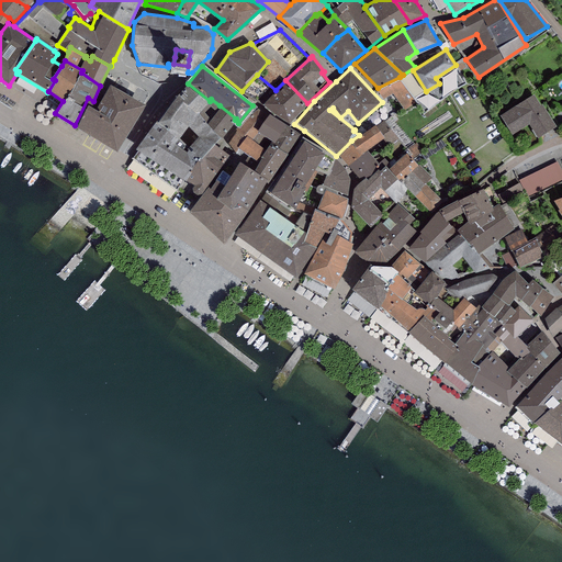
[(257,75),(242,91),(261,105),(290,123),(307,103),(285,80),(276,90),(257,75)]
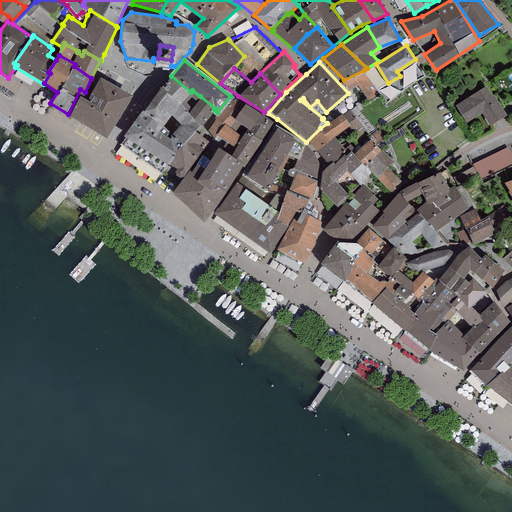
[(380,93),(364,70),(344,80),(342,82),(349,91),(357,85),(370,101),(380,93)]
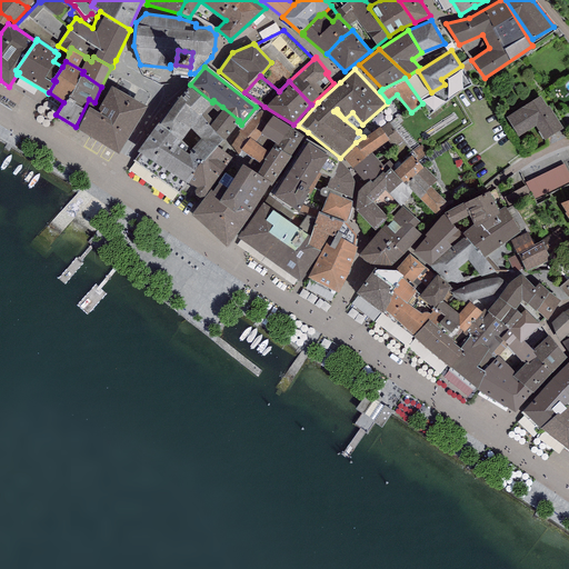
[(90,102),(78,127),(119,151),(148,103),(111,85),(98,107),(90,102)]
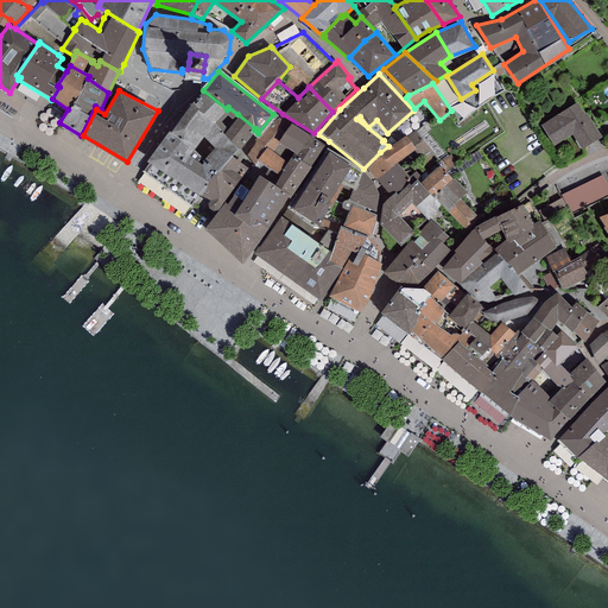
[(203,90),(202,90),(190,103),(215,120),(227,109),(203,90)]
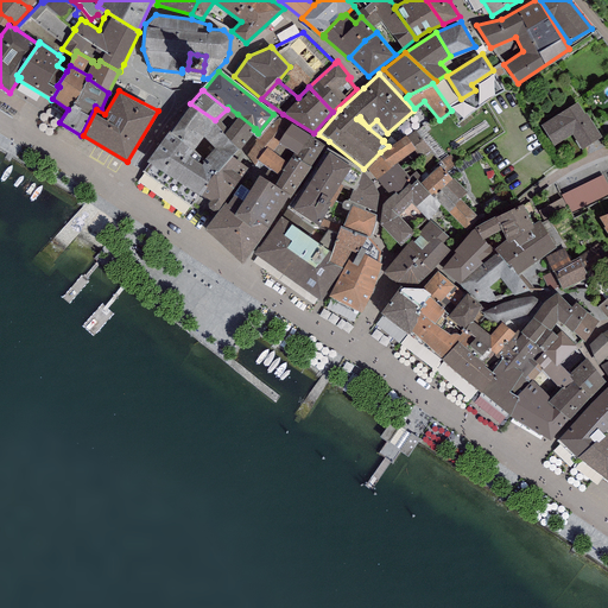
[(577,101),(542,124),(553,145),(572,133),(582,149),(602,135),(587,112),(584,113),(577,101)]
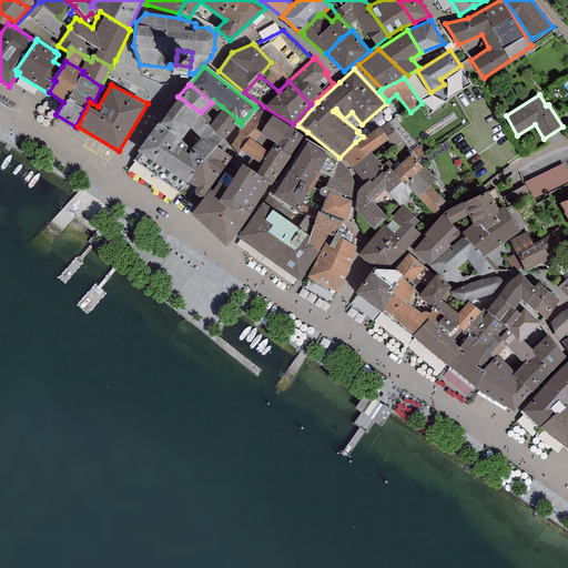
[(201,112),(178,97),(161,119),(159,118),(156,121),(181,139),(191,125),(201,112)]
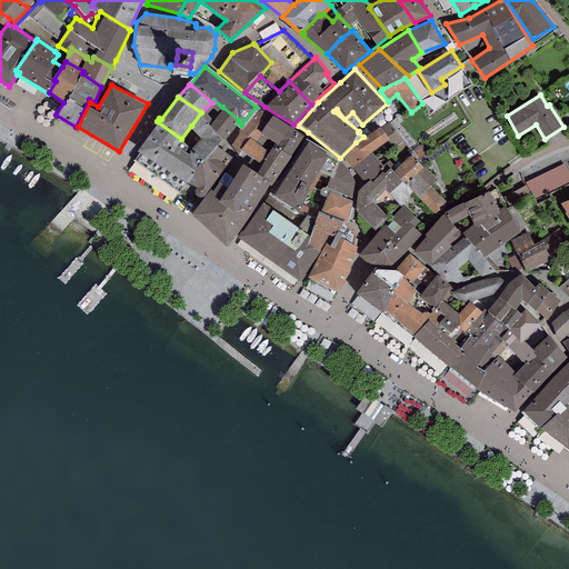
[(201,112),(203,116),(212,107),(219,111),(222,107),(213,100),(212,102),(201,112)]
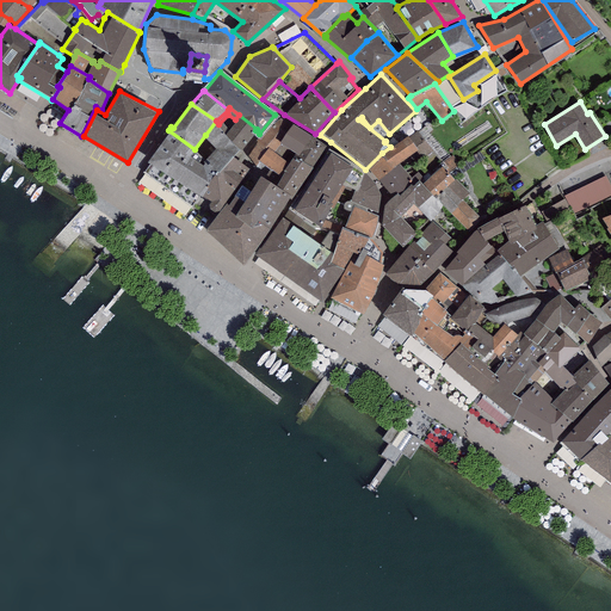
[(257,129),(239,115),(235,119),(226,133),(218,124),(216,121),(205,135),(216,147),(205,159),(202,162),(216,171),(218,171),(233,155),(240,148),(241,149),(257,129)]
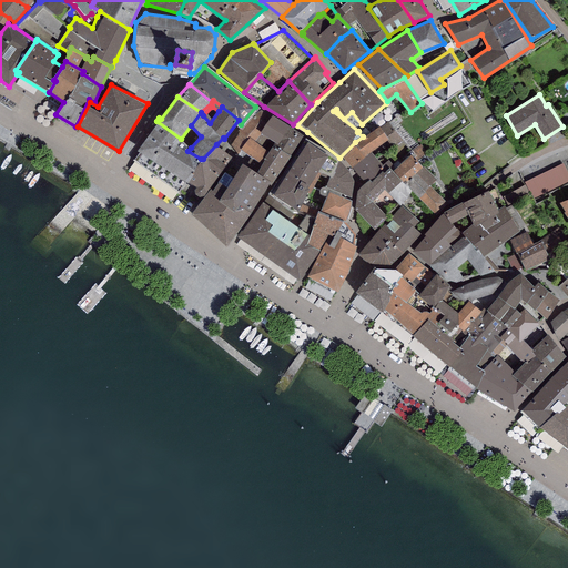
[(260,131),(271,114),(261,109),(239,130),(239,131),(249,138),(250,137),(255,141),(262,132),(260,131)]
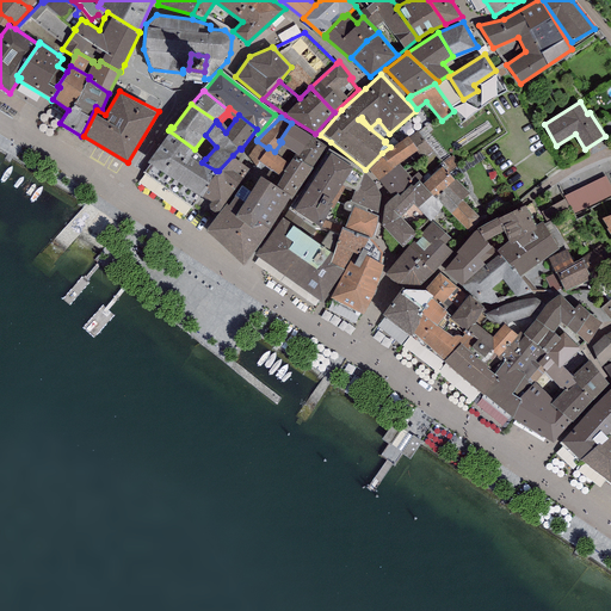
[(310,134),(291,122),(291,123),(279,141),(282,142),(296,152),(298,153),(310,134)]
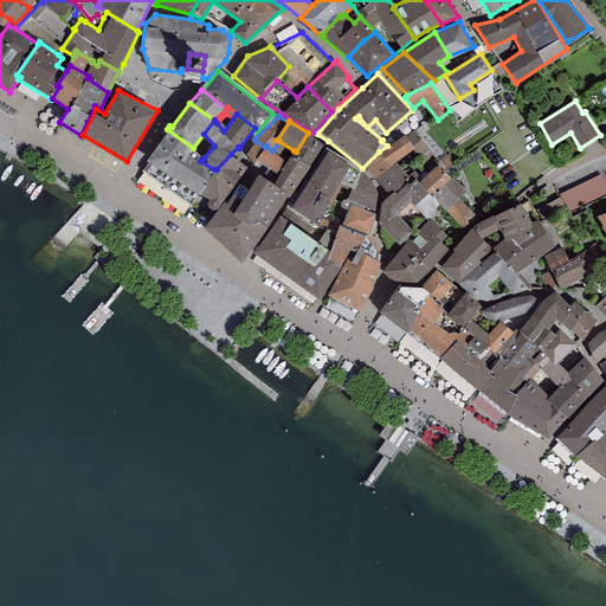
[(199,193),(201,193),(207,184),(207,179),(214,169),(200,161),(204,158),(193,148),(167,129),(147,159),(149,160),(142,171),(191,204),(199,193)]
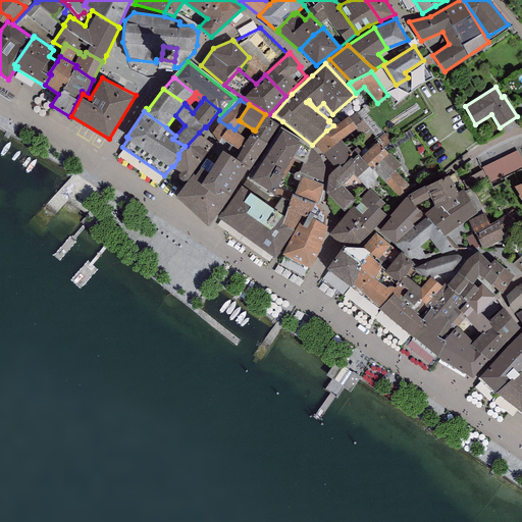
[(278,123),(265,114),(255,131),(254,133),(267,141),(278,123)]
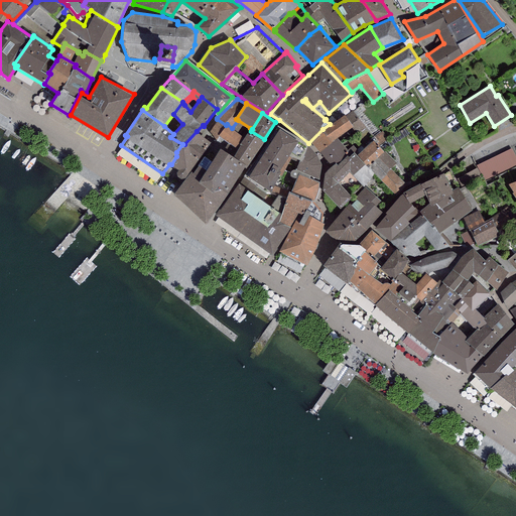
[(323,129),(308,143),(319,151),(332,164),(336,161),(338,163),(348,154),(350,152),(337,138),(354,126),(345,114),(330,124),(323,129)]
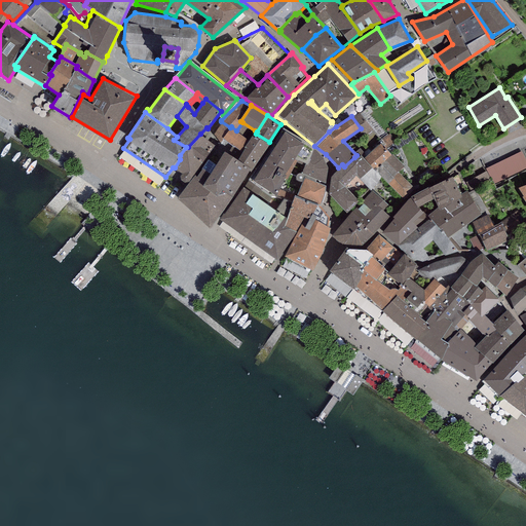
[(230,127),(221,121),(214,134),(221,141),(223,138),(230,127)]
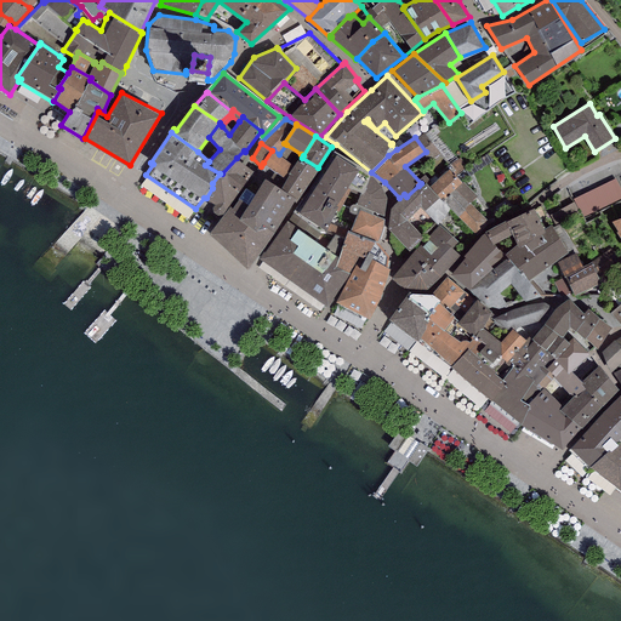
[(272,151),(263,163),(284,178),(289,171),(301,154),(286,144),(279,154),(273,149),(272,151)]
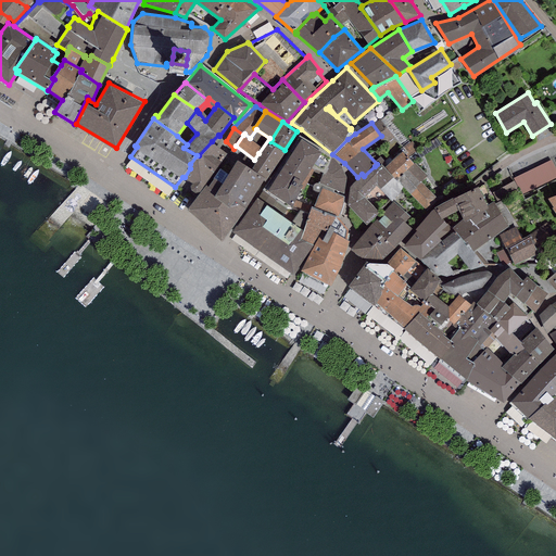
[(318,149),(301,137),(286,162),(308,177),(315,168),(311,166),(320,151),(318,149)]
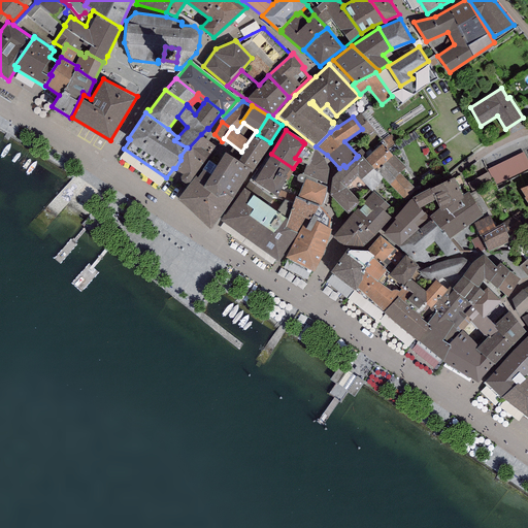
[(256,131),(245,145),(261,157),(270,142),(257,134),(258,132),(256,131)]
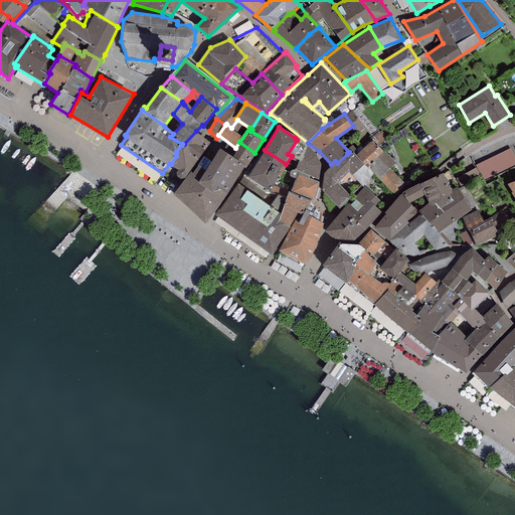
[(210,141),(196,131),(184,144),(182,144),(176,152),(176,156),(171,164),(177,168),(176,170),(177,174),(181,177),(185,176),(210,141)]
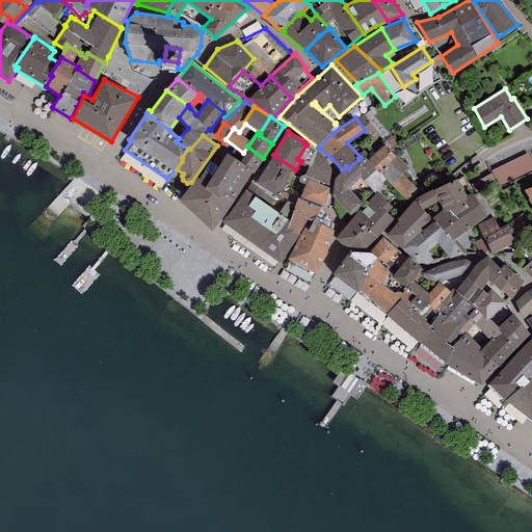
[(327,159),(317,149),(318,149),(307,140),(304,142),(307,144),(297,159),(301,161),(309,163),(304,174),(301,174),(299,175),(298,179),(300,181),(303,182),(307,182),(299,197),(322,207),(325,203),(328,194),(329,186),(319,182),(320,180),(328,184),(330,168),(327,159)]
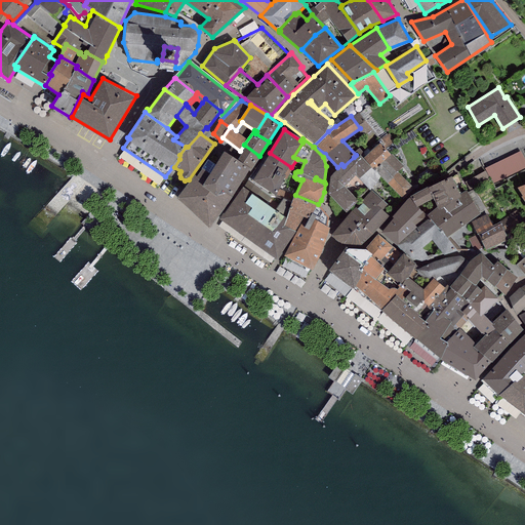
[(380,142),(363,156),(373,168),(391,154),(380,142)]
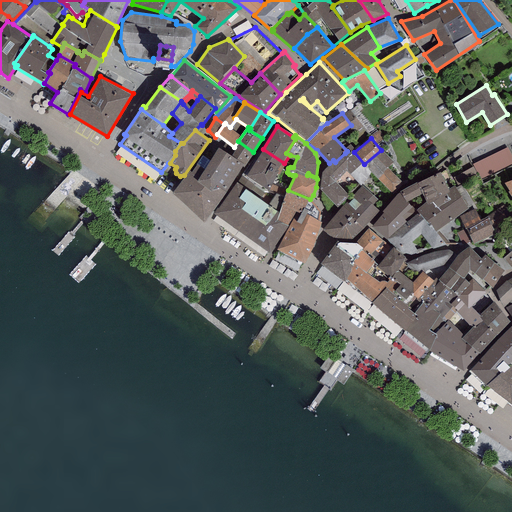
[(234,147),(230,153),(246,163),(253,152),(238,141),(234,147)]
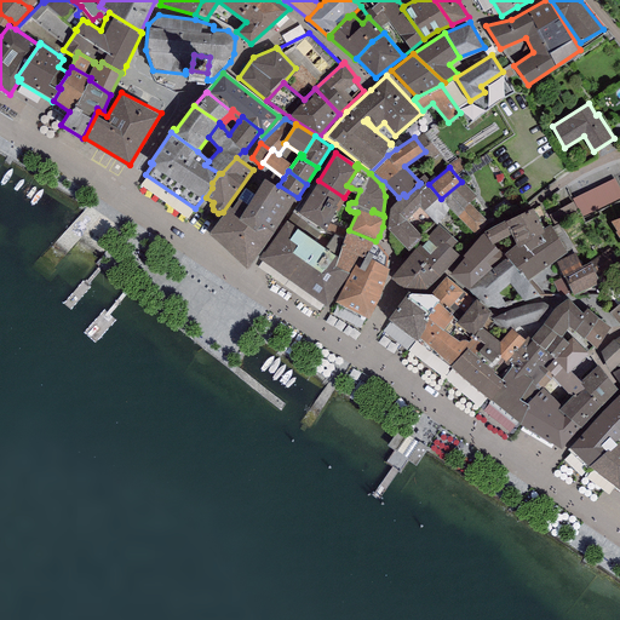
[(279,185),(264,176),(247,202),(240,196),(231,206),(230,204),(208,231),(247,268),(275,229),(274,229),(293,199),(296,200),(298,197),(279,185)]
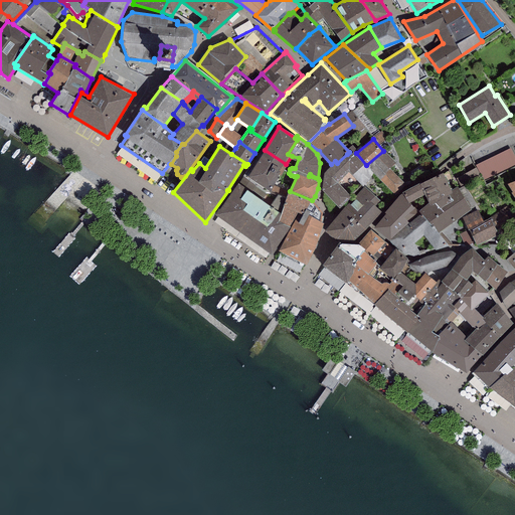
[(514,156),(511,148),(476,165),(477,167),(481,176),(483,181),(514,165),(514,156)]
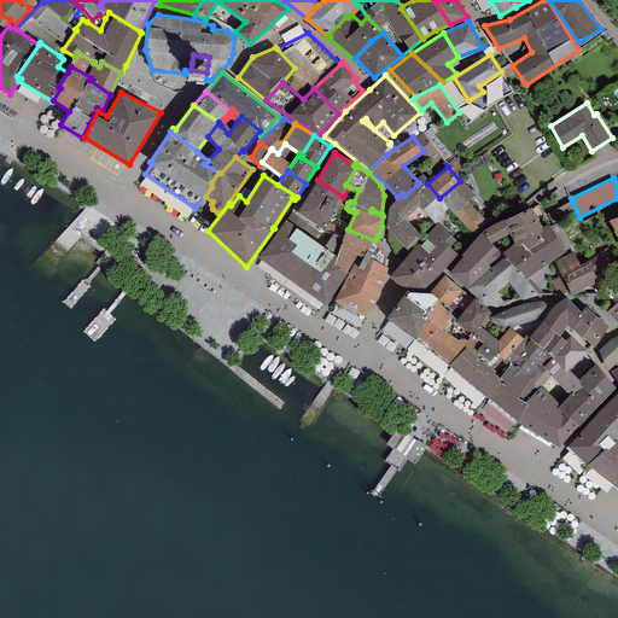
[(343,197),(318,180),(297,209),(324,227),(334,209),(337,210),(343,197)]
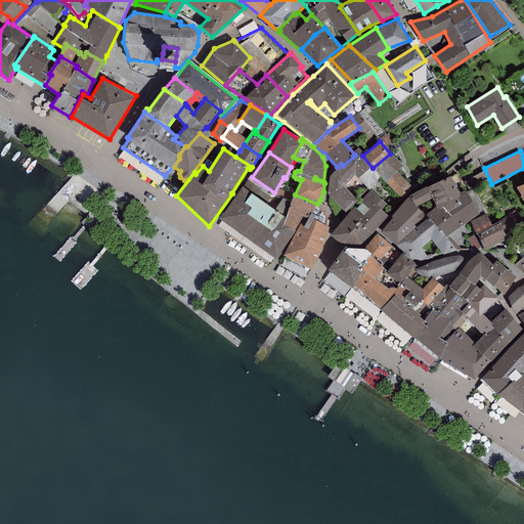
[(373,168),(362,156),(359,154),(354,158),(353,157),(343,166),(341,164),(337,167),(330,173),(328,191),(345,210),(357,200),(356,198),(367,187),(368,188),(376,182),(379,176),(373,168)]
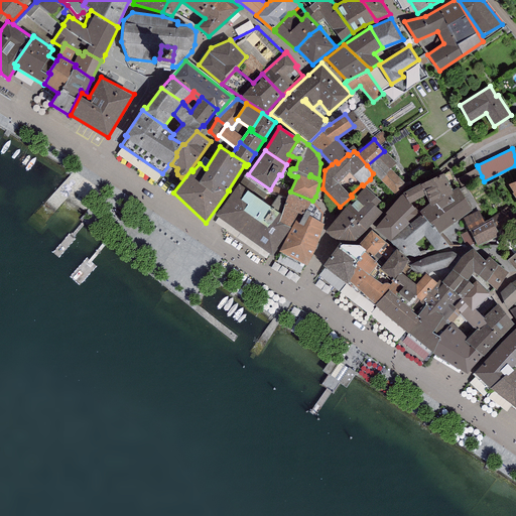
[(397,162),(384,151),(367,165),(373,173),(380,180),(381,179),(395,192),(406,184),(391,168),(397,162)]
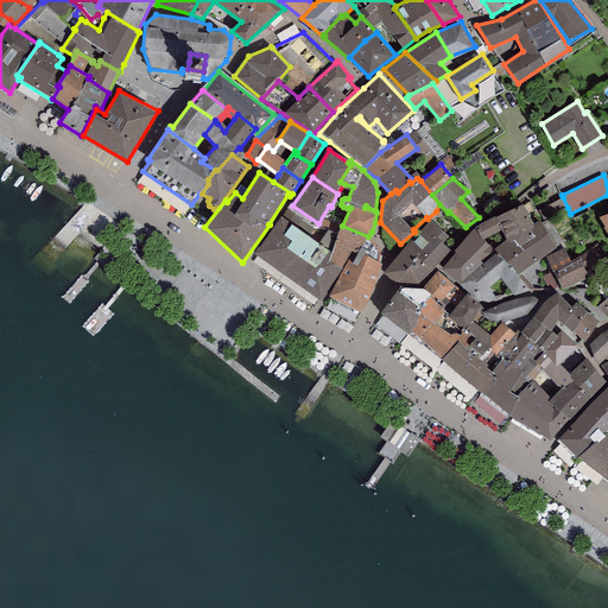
[(543,220),(568,208),(563,197),(538,210),(543,220)]
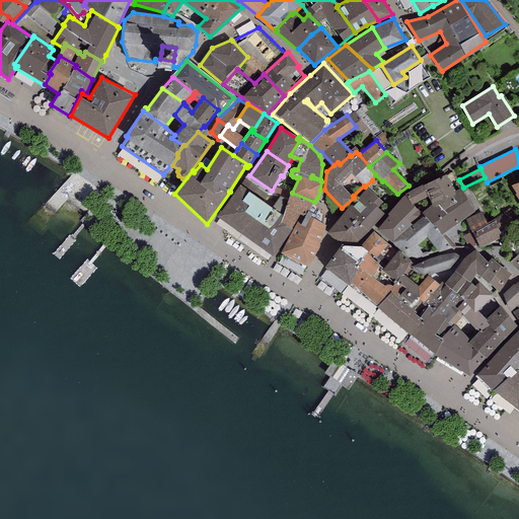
[(424,181),(405,192),(405,193),(412,203),(413,202),(428,195),(432,202),(433,205),(455,193),(454,190),(446,171),(424,182),(424,181)]
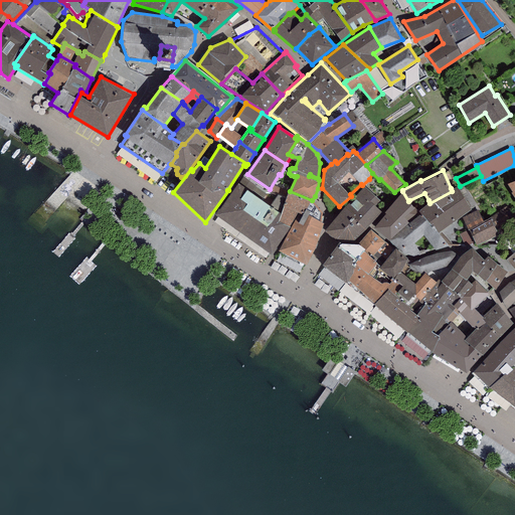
[(271,205),(237,182),(215,213),(272,252),(290,225),(278,220),(281,212),(271,205)]
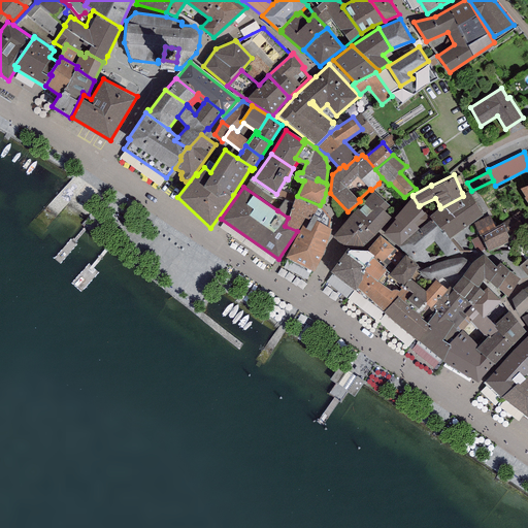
[(439,205),(430,215),(432,218),(449,237),(483,213),(468,190),(462,193),(463,196),(440,208),(439,205)]
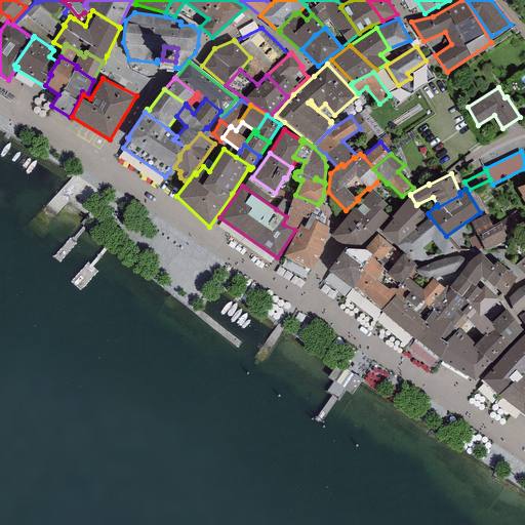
[(372,190),(353,210),(362,219),(360,221),(372,233),(389,215),(382,209),(388,203),(372,190)]
